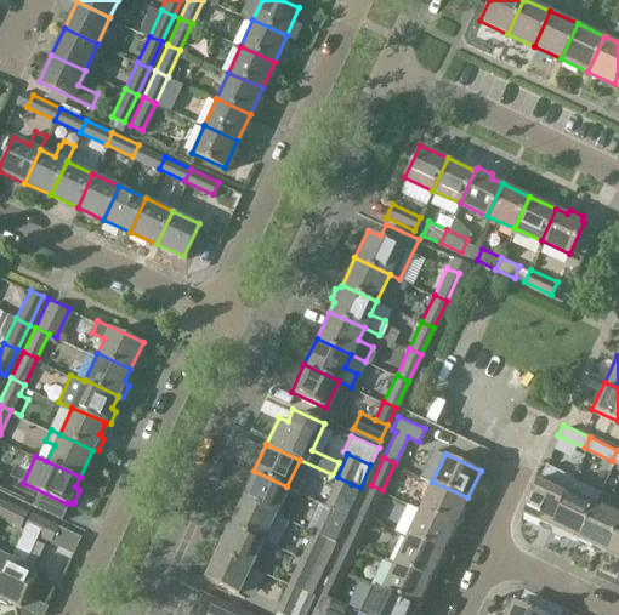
[(573,476),(545,462),(522,512),(550,524),(566,489),(573,476)]
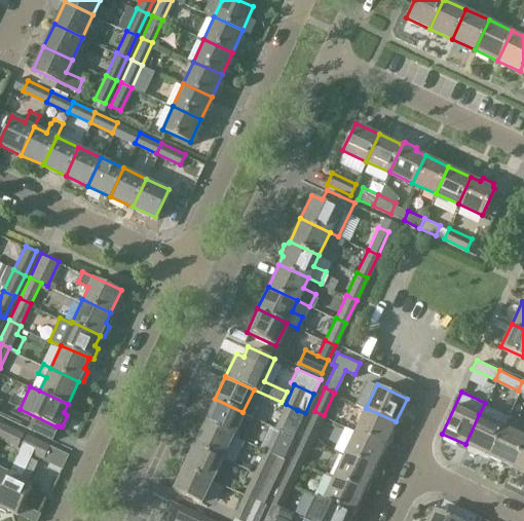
[(215,399),(204,421),(232,435),(242,412),(215,399)]
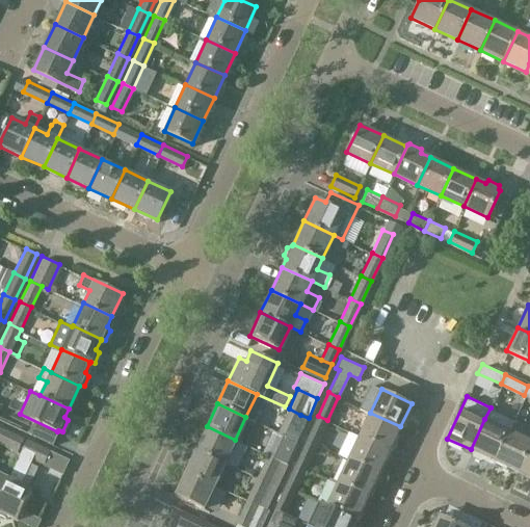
[(289,409),(277,431),(297,441),(309,418),(300,415),(289,409)]
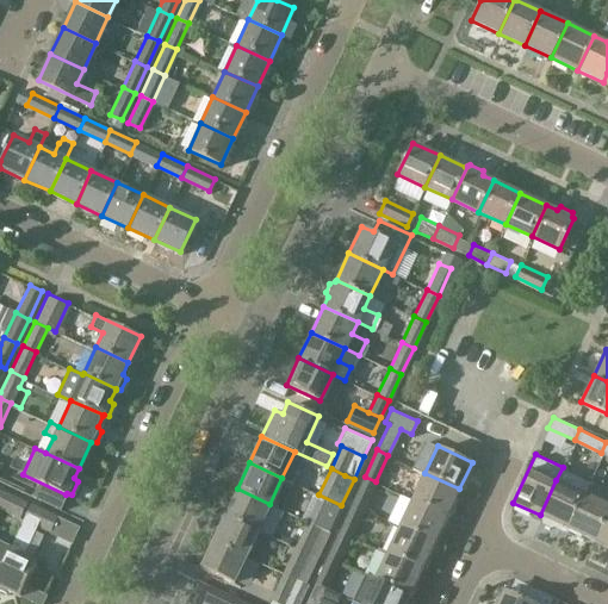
[(425,473),(413,499),(447,515),(459,489),(425,473)]
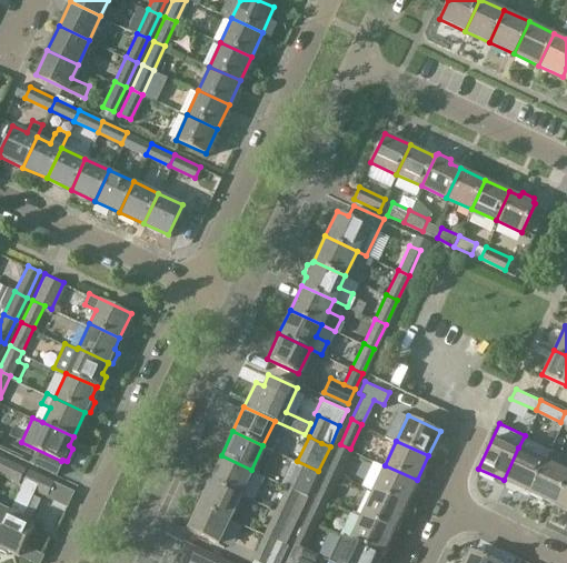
[(340,444),(328,469),(338,473),(350,449),(340,444)]
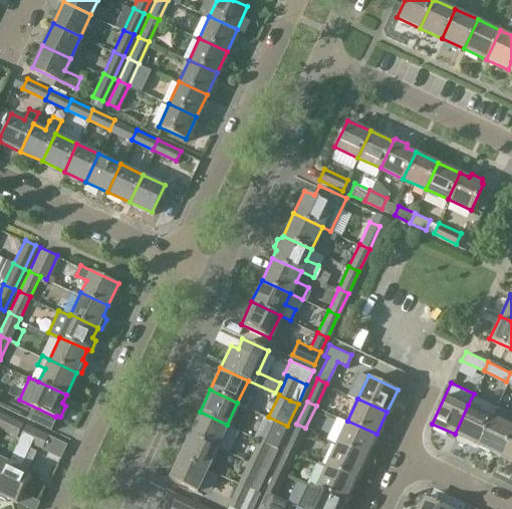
[(456,439),(463,443),(467,440),(477,444),(490,415),(468,405),(455,434),(456,435),(456,439)]
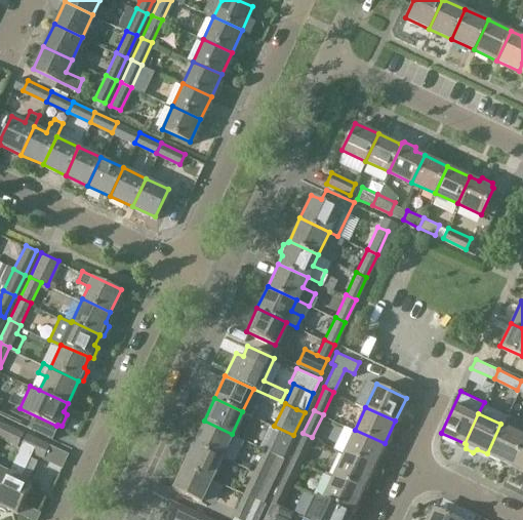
[(509,465),(522,434),(522,421),(506,413),(500,424),(487,453),(509,465)]
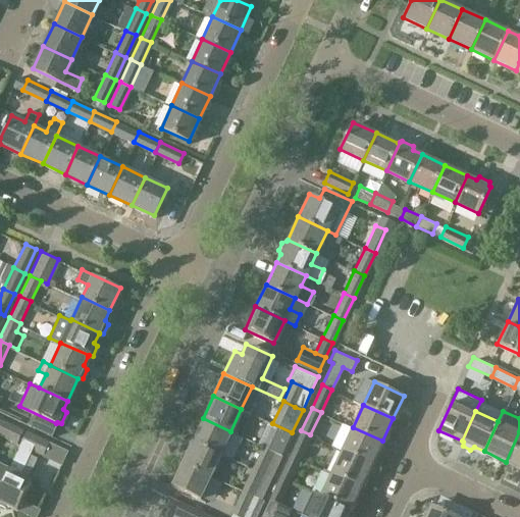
[(4,418),(0,426),(0,432),(17,441),(23,426),(4,418)]
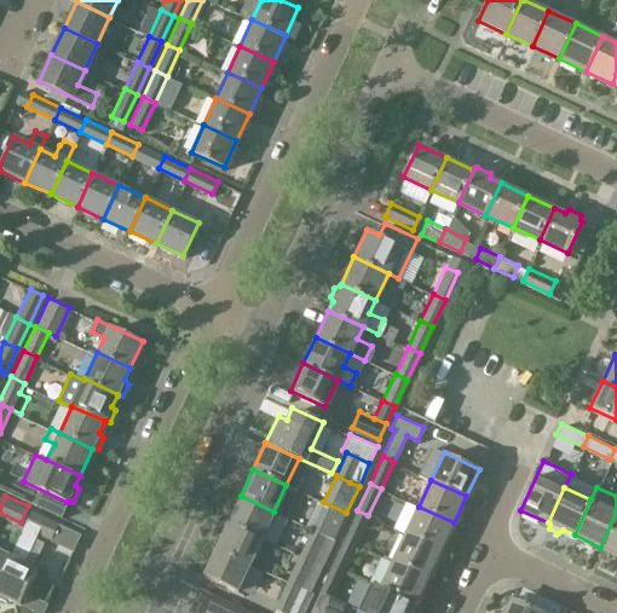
[(241,496),(229,522),(261,537),(274,512),(241,496)]
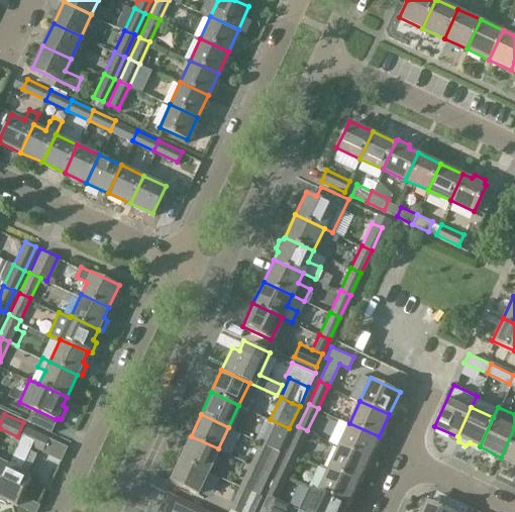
[(270,419),(260,441),(272,447),(279,450),(289,428),(270,419)]
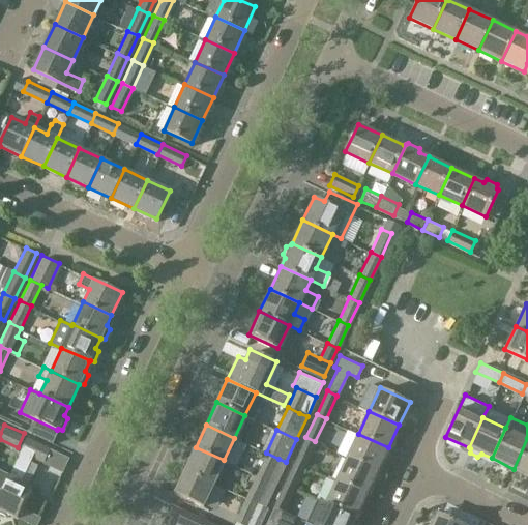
[(358,434),(347,457),(377,470),(388,447),(358,434)]
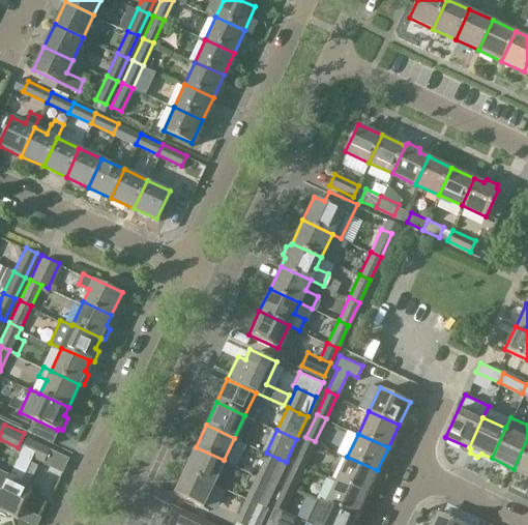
[(26,437),(20,449),(33,456),(42,461),(49,447),(26,437)]
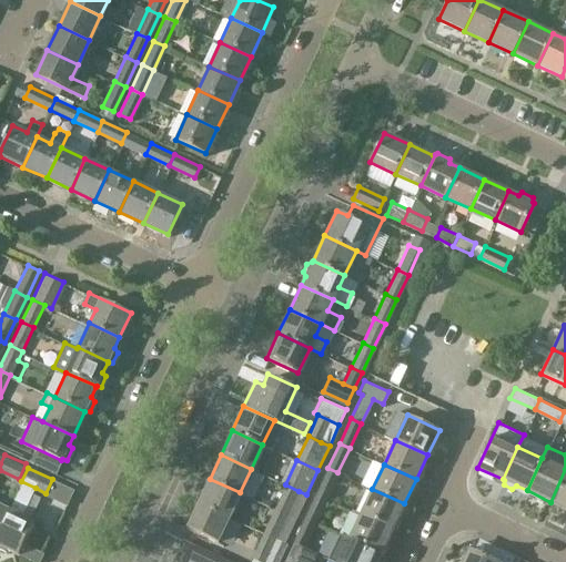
[(327,468),(316,492),(326,497),(337,472),(327,468)]
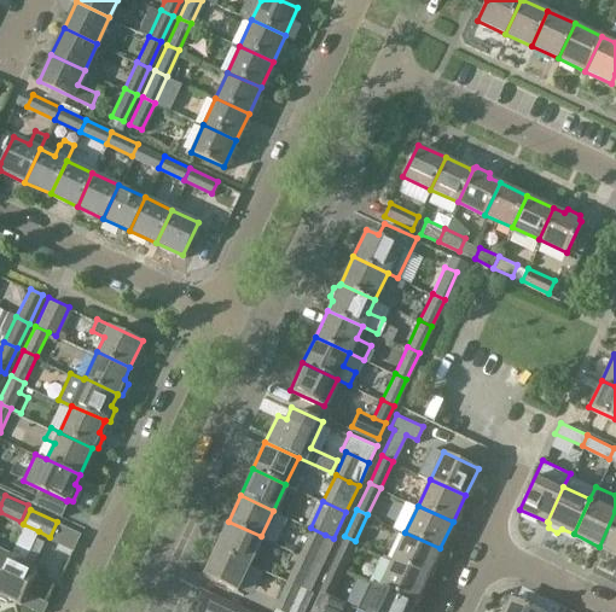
[(615,511),(599,547),(615,554),(615,511)]
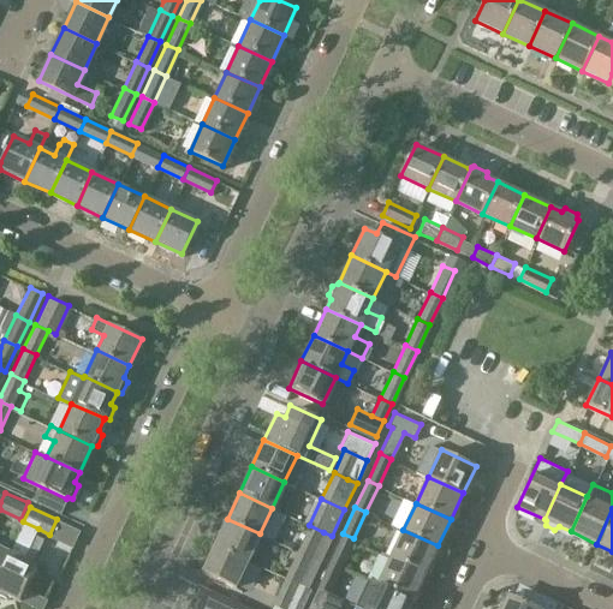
[(57,519),(49,535),(72,544),(79,530),(57,519)]
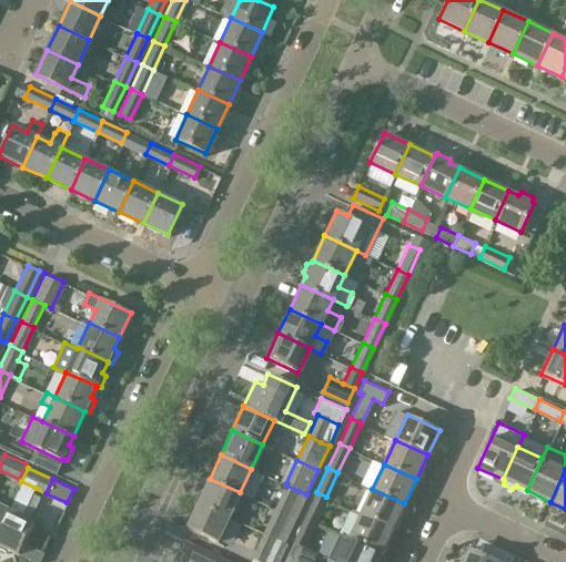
[(210,479),(199,502),(229,517),(240,492),(210,479)]
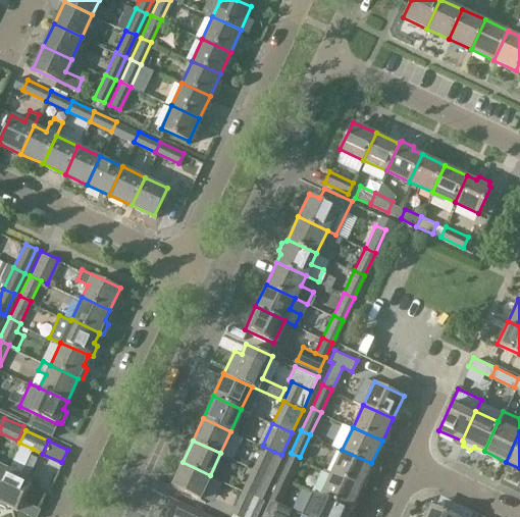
[(7,468),(0,482),(0,501),(16,509),(31,479),(20,474),(33,449),(19,443),(7,468)]
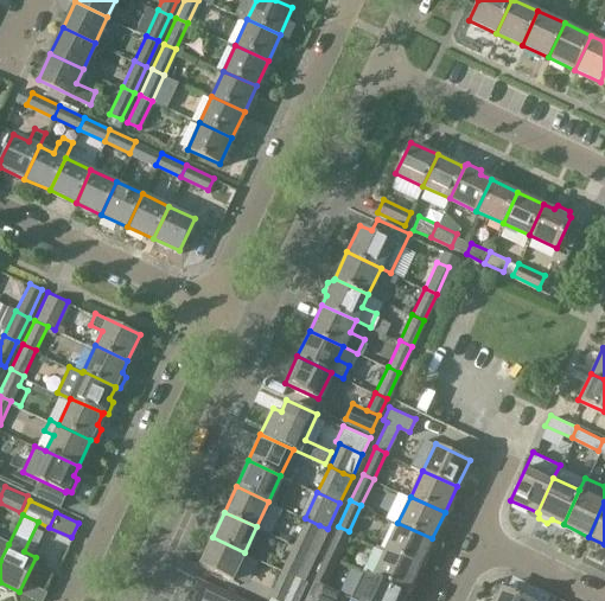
[(305,518),(293,544),(307,550),(316,554),(328,529),(319,525),(305,518)]
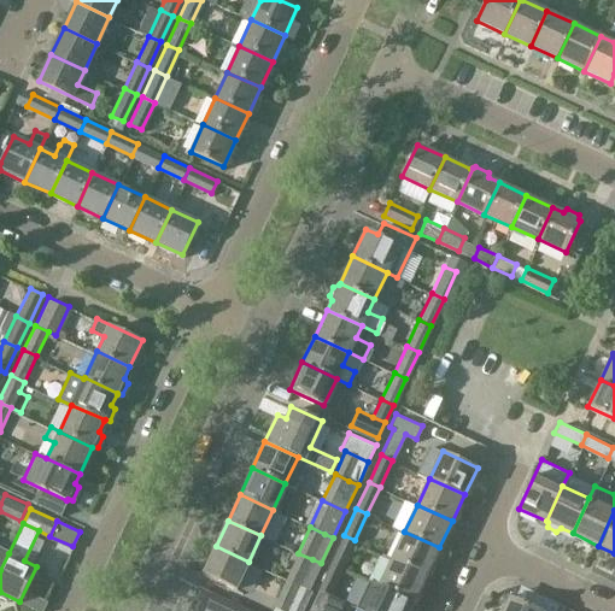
[(404,532),(392,558),(427,575),(439,547),(404,532)]
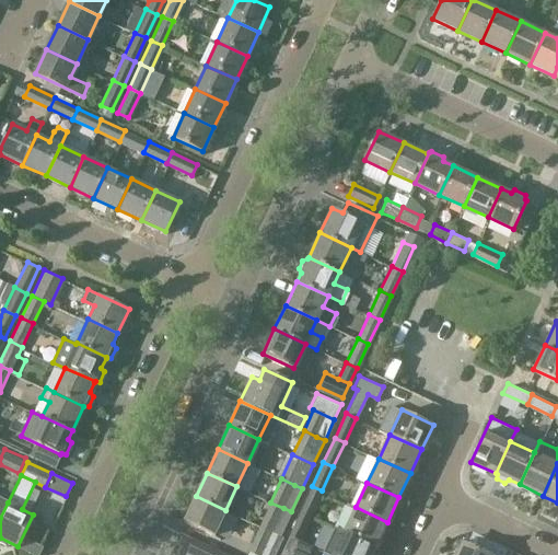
[(312,486),(300,510),(311,515),(322,490),(312,486)]
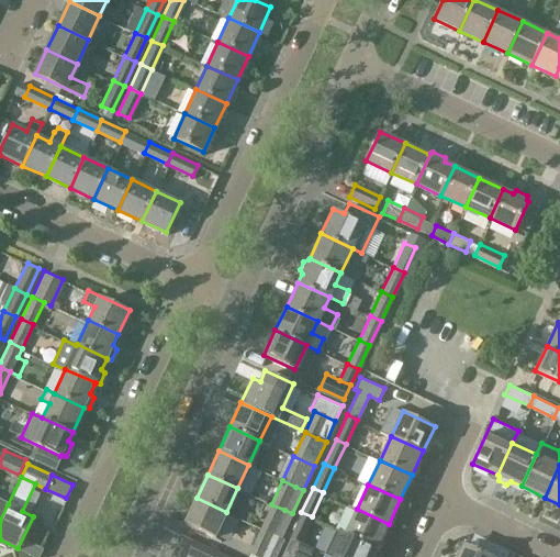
[(226,512),(197,498),(185,523),(215,536),(226,512)]
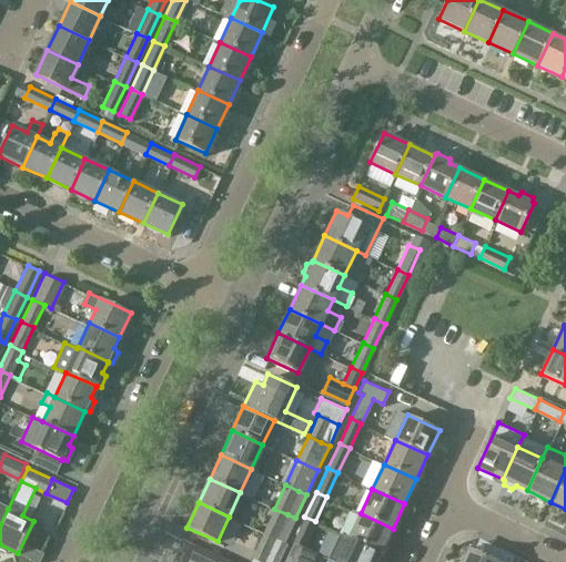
[(274,509),(263,532),(276,539),(284,542),(295,518),(287,514),(274,509)]
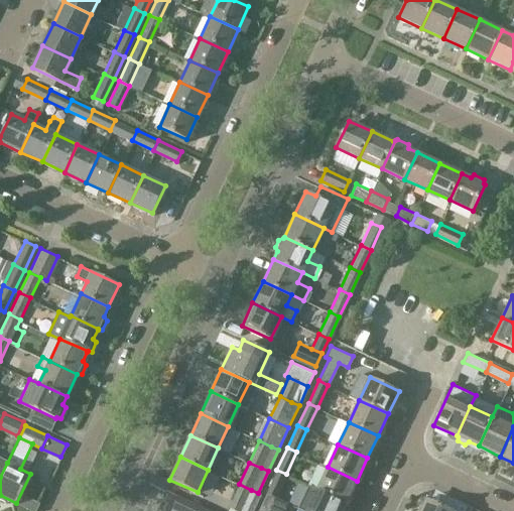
[(328,467),(316,489),(347,503),(357,481),(328,467)]
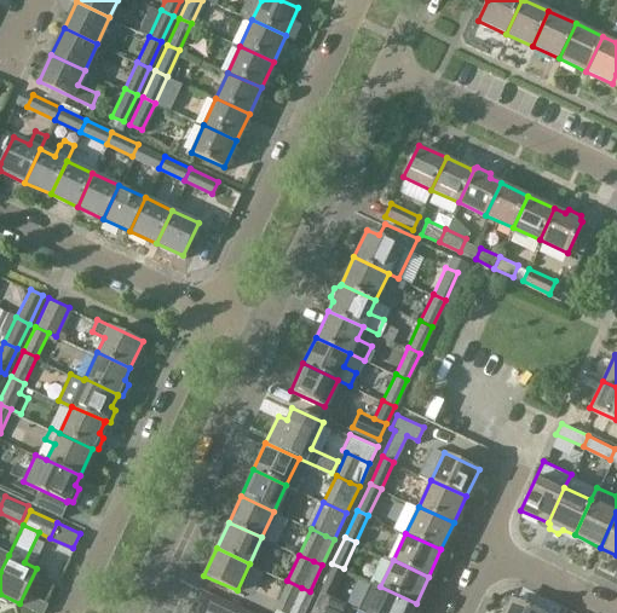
[(332,564),(319,590),(330,596),(344,568),(332,564)]
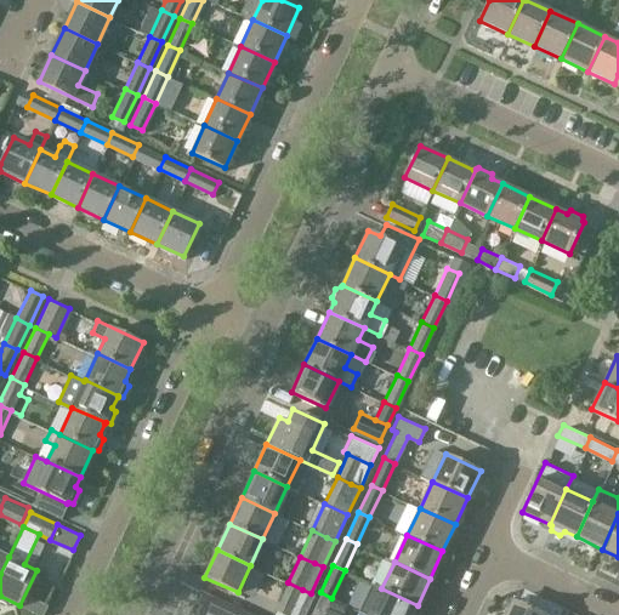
[(302,590),(288,582),(276,608),(272,614),(304,614),(314,594),(311,593),(302,590)]
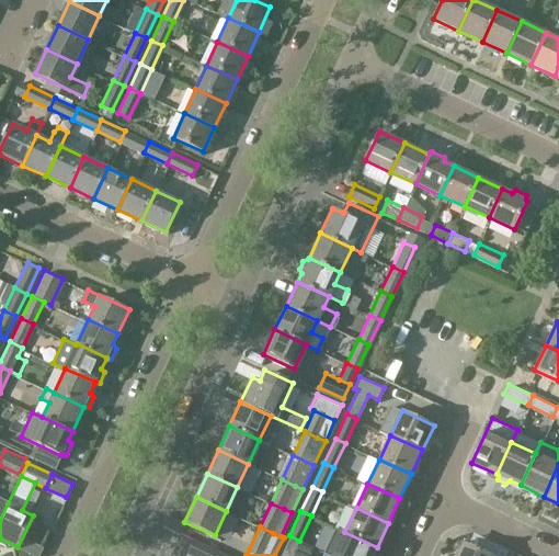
[(372,555),(377,547),(344,532),(333,555),(372,555)]
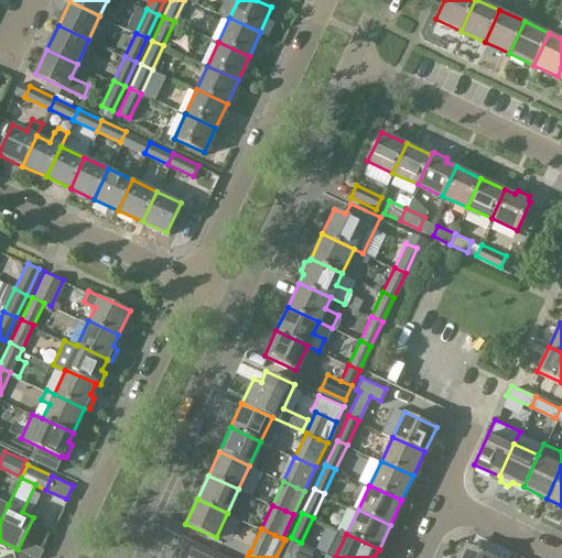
[(293,557),(301,543),(291,537),(281,557),(293,557)]
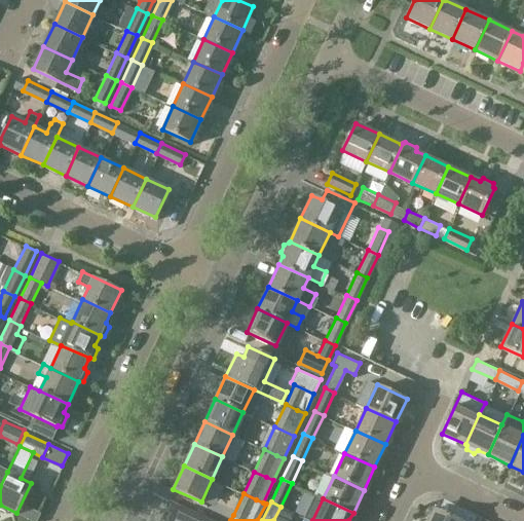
[(176,518),(181,520),(202,520),(206,516),(182,505),(176,518)]
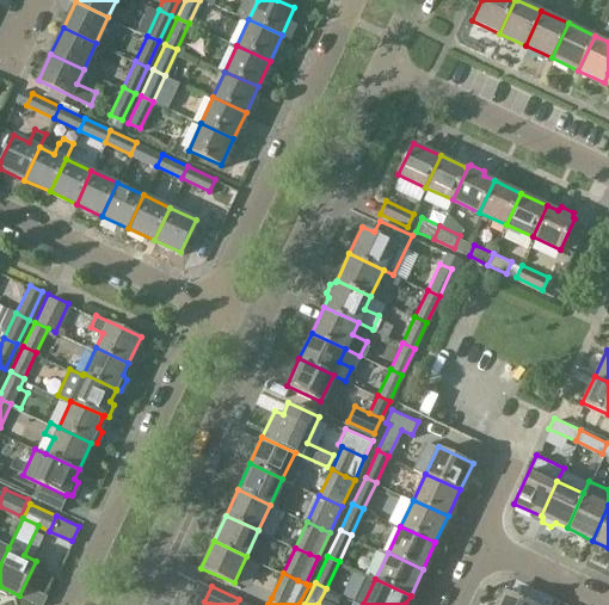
[(537,604),(504,590),(497,604),(537,604)]
